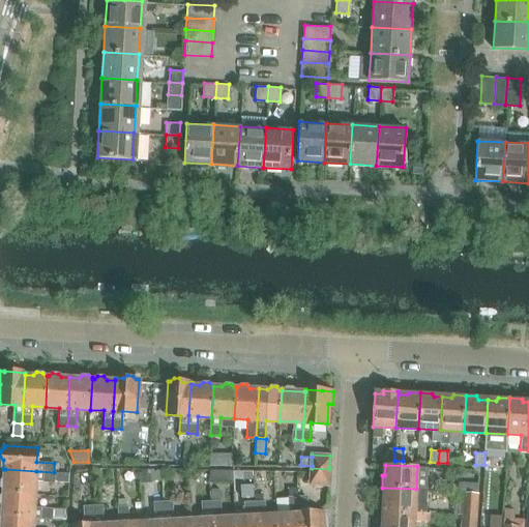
[(311,471),(311,482),(328,484),(329,472),(329,469),(312,468),(311,471)]
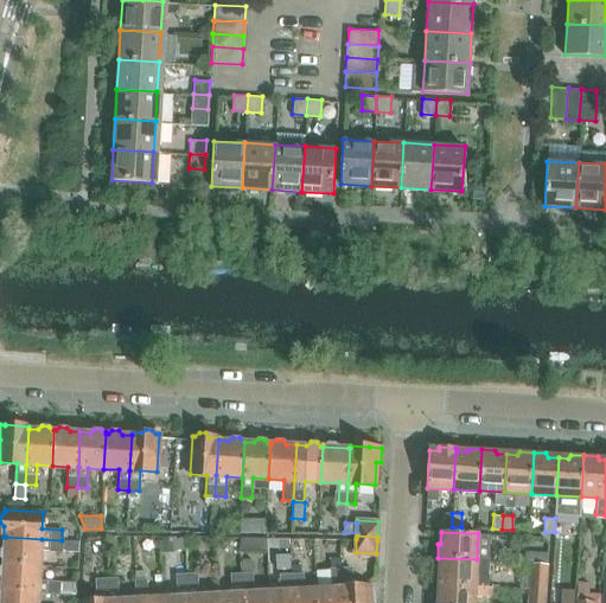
[(1,550),(1,557),(5,560),(2,562),(4,562),(39,564),(40,549),(61,550),(62,540),(42,539),(6,537),(5,546),(1,550)]
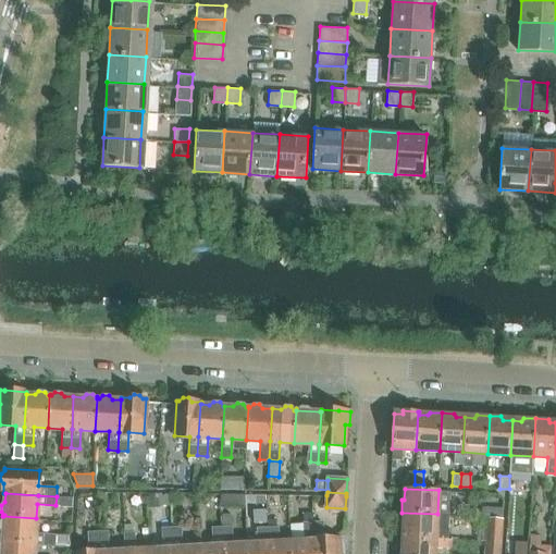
[(159,493),(147,494),(147,503),(159,502),(160,504),(170,503),(169,493),(159,493)]
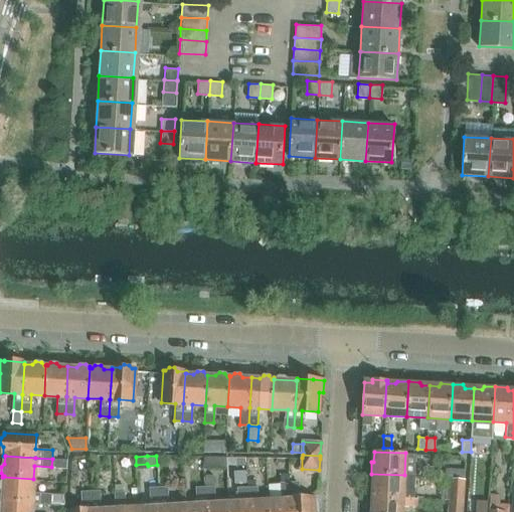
[(236,456),(236,464),(244,465),(245,457),(236,456)]
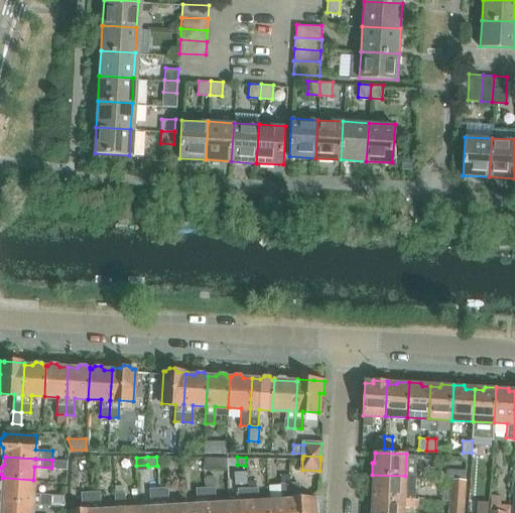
[(446,470),(446,478),(449,478),(453,478),(464,479),(465,479),(465,471),(446,470)]
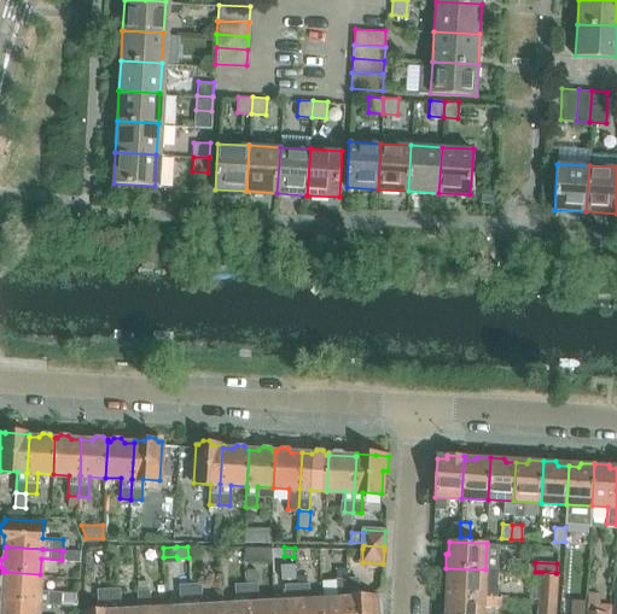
[(345,567),(335,568),(336,578),(345,578),(345,567)]
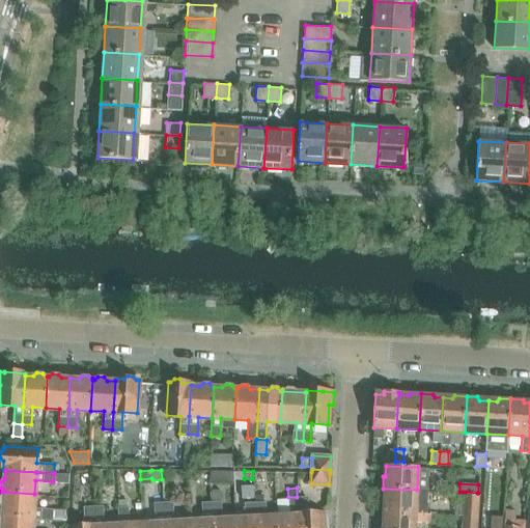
[(219,489),(211,489),(212,501),(220,501),(219,489)]
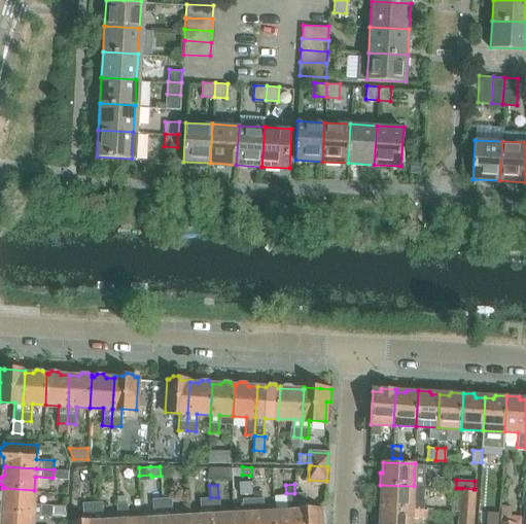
[(414,486),(380,485),(379,496),(381,496),(381,507),(413,509),(414,486)]
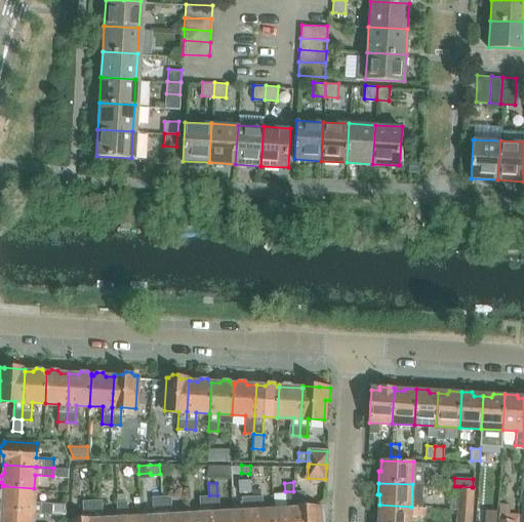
[(0,491),(0,496),(3,500),(2,509),(33,511),(50,512),(65,513),(66,504),(51,503),(34,502),(34,488),(3,486),(2,486),(3,488),(0,491)]
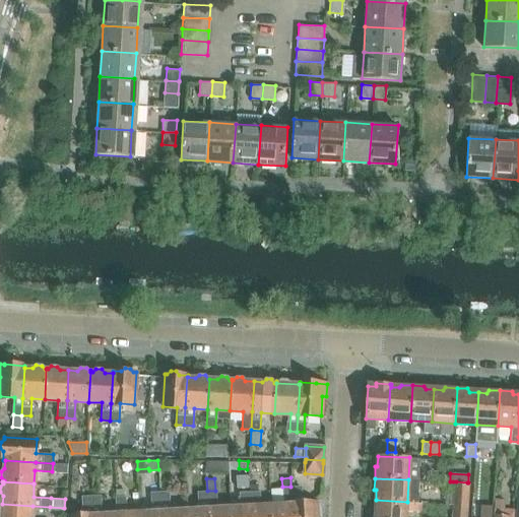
[(456,481),(453,481),(452,504),(455,504),(466,505),(466,494),(467,482),(456,481)]
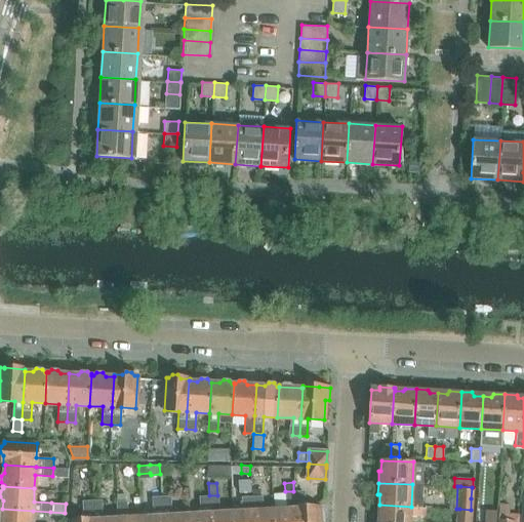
[(303,490),(293,491),(294,509),(295,521),(319,521),(319,520),(323,520),(322,507),(318,507),(304,508),(303,490)]
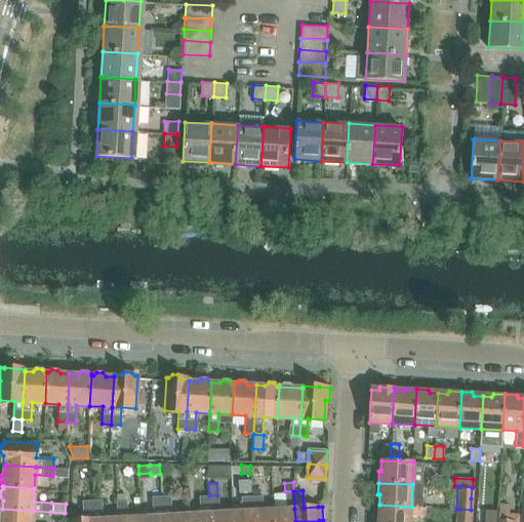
[(286,509),(273,510),(273,521),(295,521),(294,509),(293,491),(285,491),(286,509)]
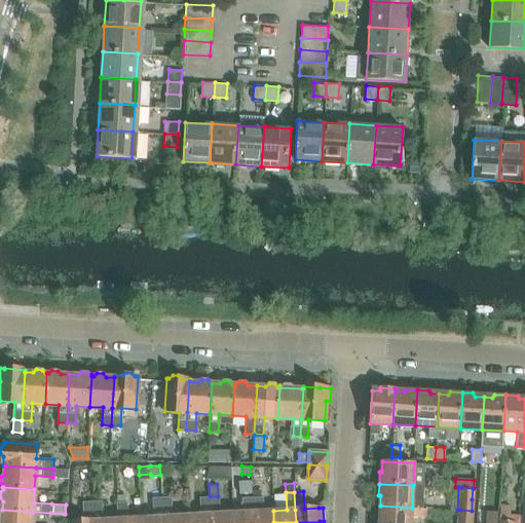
[(244,512),(232,513),(232,522),(253,522),(253,512),(252,494),(242,494),(244,512)]
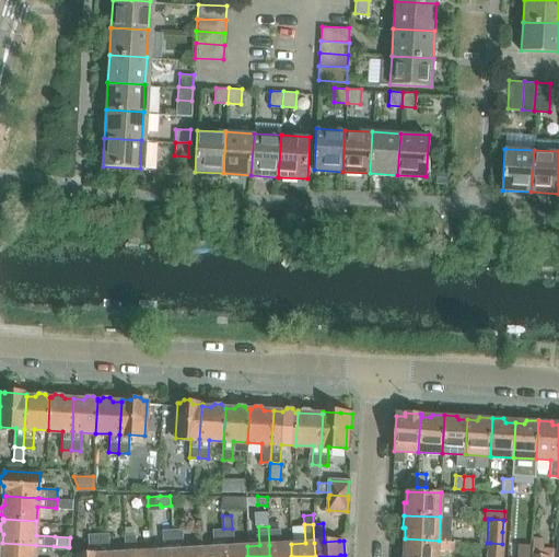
[(277,526),(268,526),(269,545),(269,556),(291,556),(291,544),(279,544),(278,526),(277,526)]
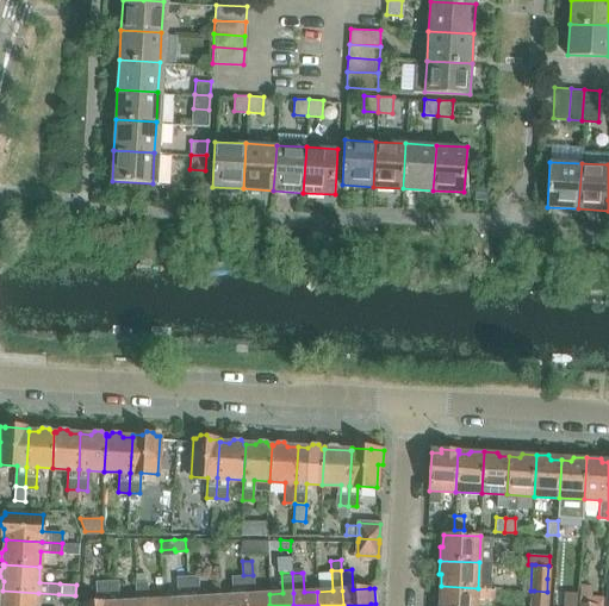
[(198,575),(187,576),(188,597),(188,599),(188,605),(217,605),(217,598),(218,597),(218,594),(199,595),(198,575)]
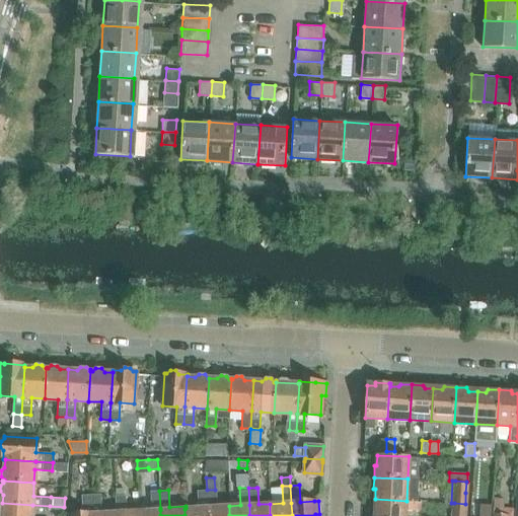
[(186,508),(185,509),(185,515),(207,515),(207,507),(206,490),(197,491),(198,508),(186,508)]
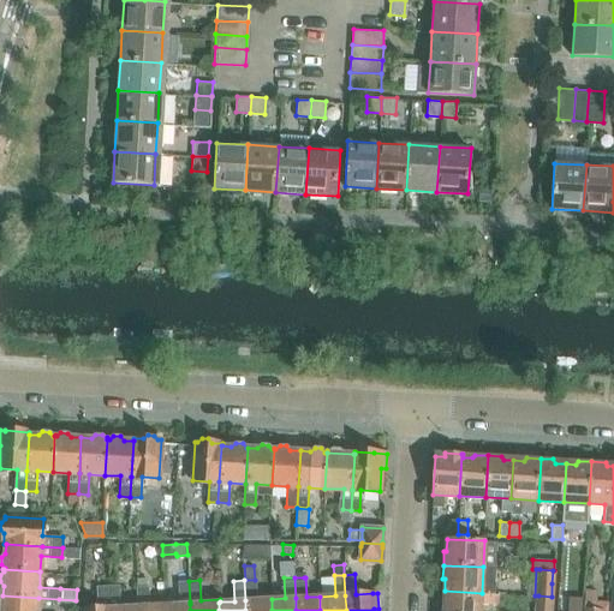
[(245,580),(244,580),(245,600),(245,610),(272,610),(272,599),(256,600),(255,580),(245,580)]
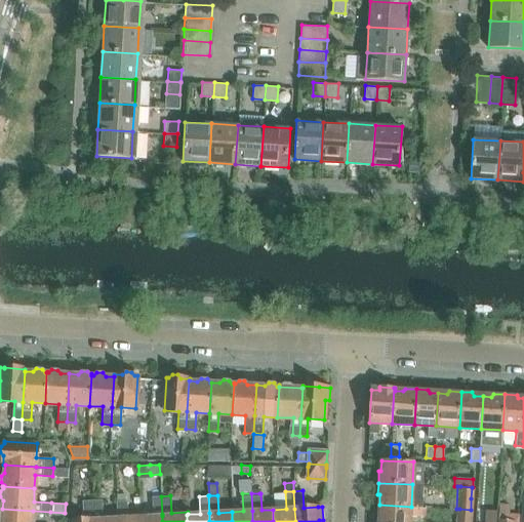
[(153,516),(139,517),(139,521),(162,521),(162,516),(162,514),(161,496),(152,496),(153,516)]
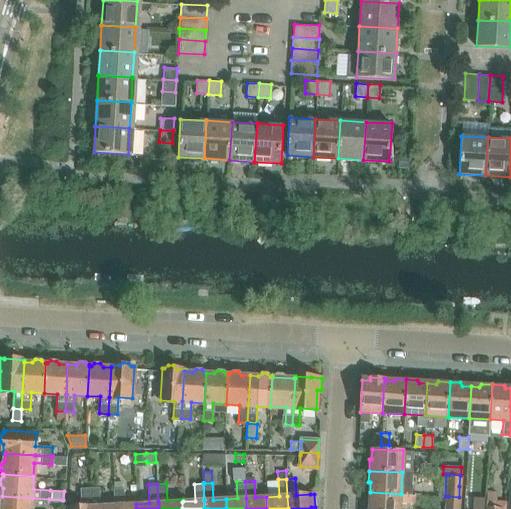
[(81,507),(68,508),(90,508),(91,507),(90,507),(90,504),(89,487),(80,488),(81,507)]
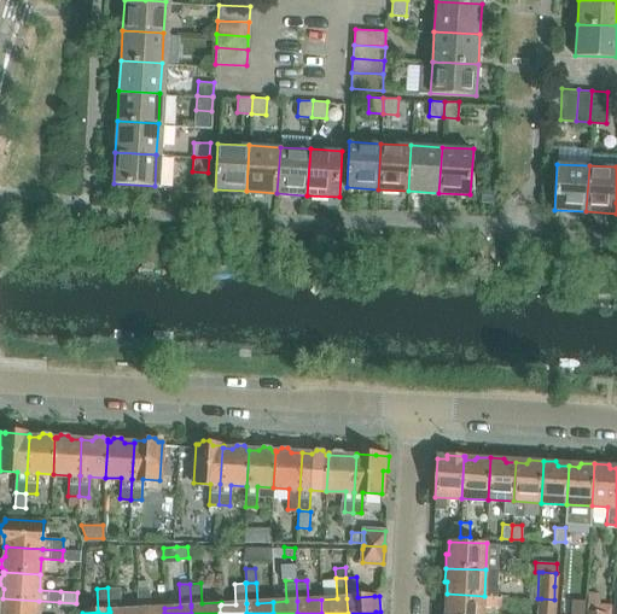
[(118,588),(108,588),(109,608),(109,612),(110,612),(109,613),(138,613),(139,609),(139,607),(120,608),(118,588)]
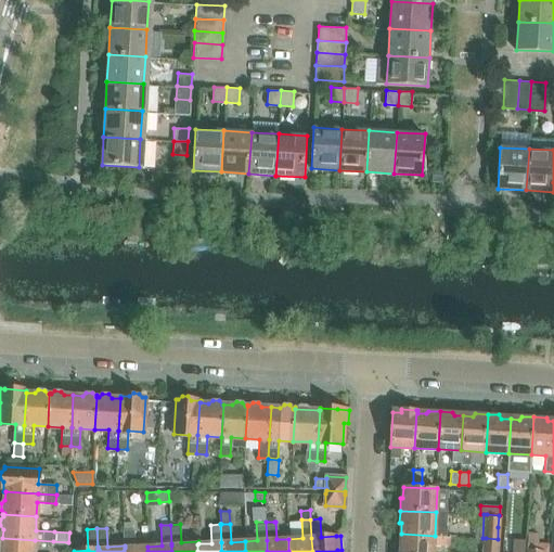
[(132,529),(124,529),(125,546),(125,548),(124,551),(147,551),(147,547),(133,548),(132,529)]
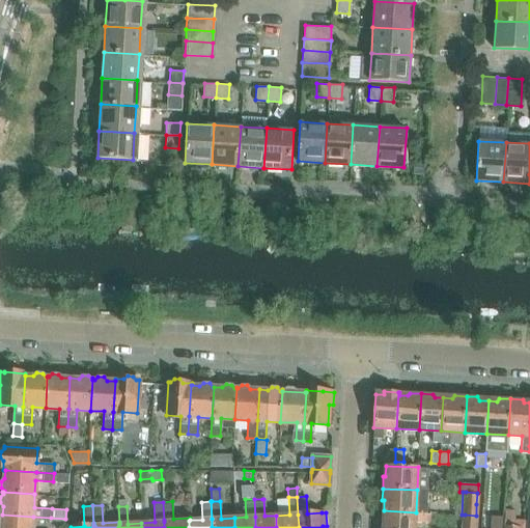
[(503,526),(502,527),(521,527),(513,527),(514,519),(515,510),(504,509),(503,526)]
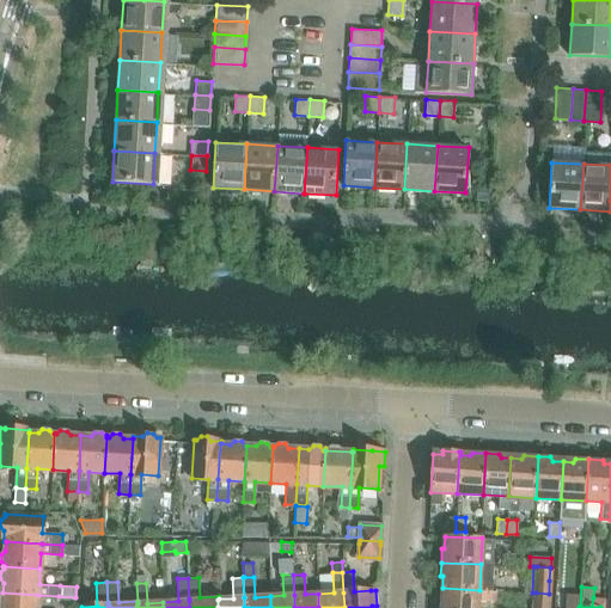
[(439,601),(439,607),(478,607),(480,590),(443,588),(441,601),(439,601)]
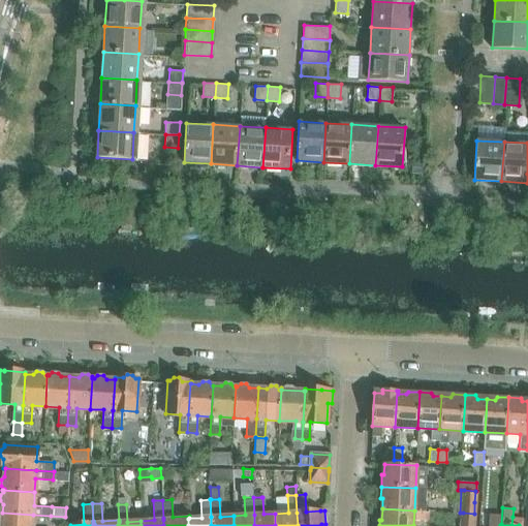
[(0,525),(32,525),(33,515),(2,513),(2,515),(0,516),(0,525)]
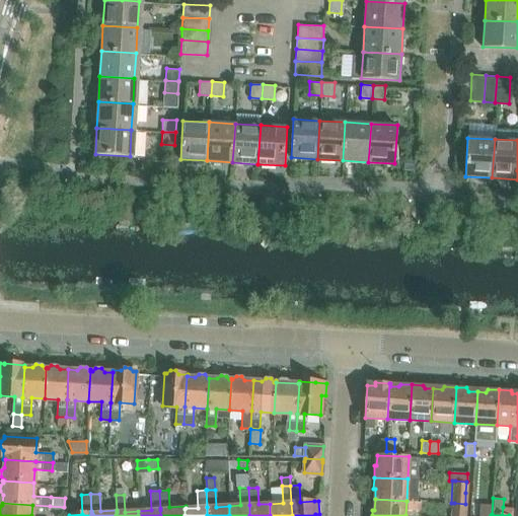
[(454,503),(452,515),(464,515),(465,504),(454,503)]
